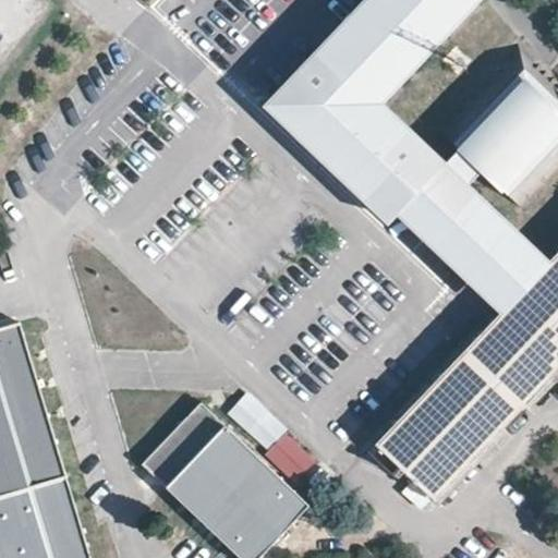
[(433,61),(438,65),(493,9),(484,0),(383,0),(271,118),(268,121),(395,242),(400,237),(278,121),(392,0),(473,0),(483,9),(433,61)]
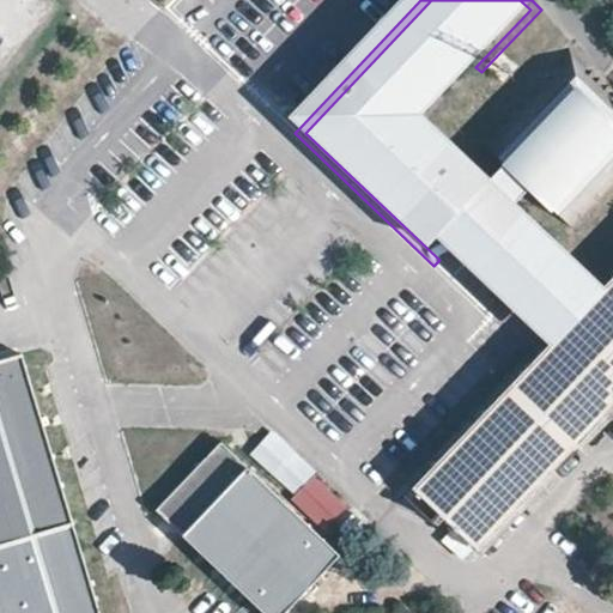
[(428,129),(481,72),(475,67),(530,10),(520,0),(431,0),(305,133),(439,260),(450,249),(550,344),(599,293),(520,218),(495,194),(428,129)]
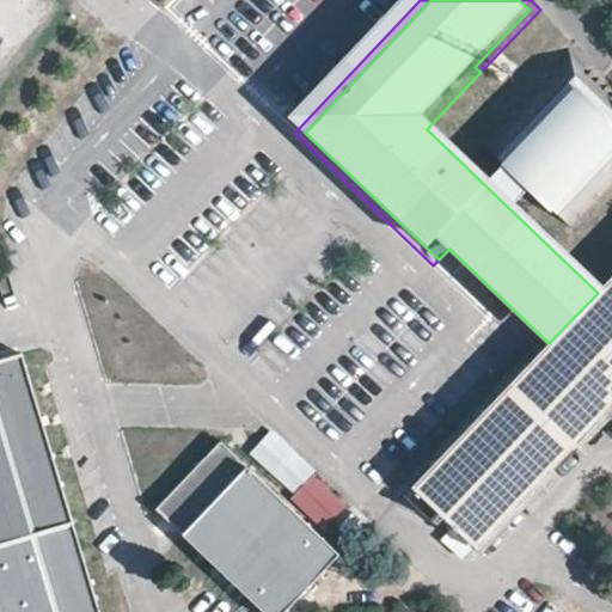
[(611,185),(611,89),(568,47),(473,146),(508,179),(532,202),(565,234),(611,185)]
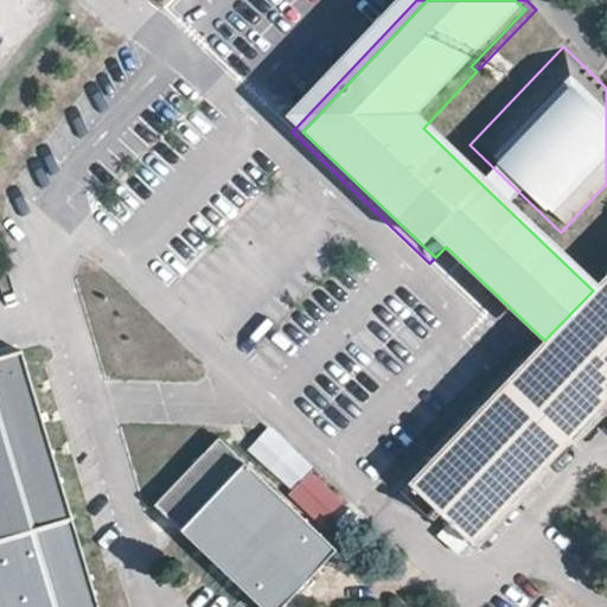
[(504,178),(490,192),(515,216),(528,200),(504,178)]
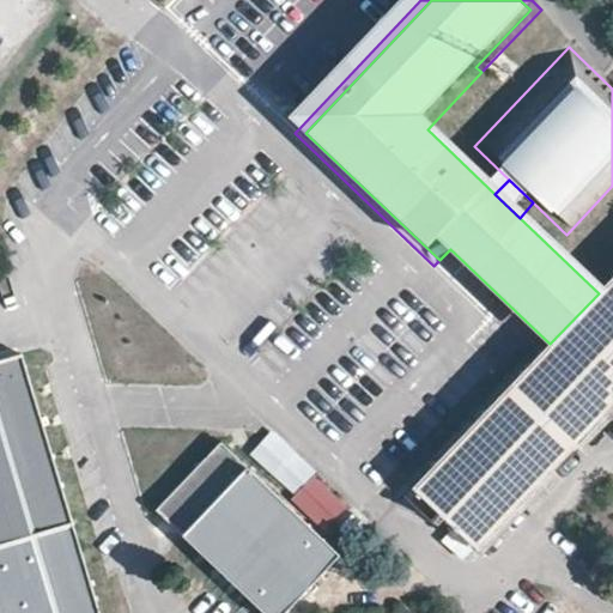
[(612,278),(599,293),(550,344),(413,487),(413,489),(413,490),(473,545),(610,402),(612,405),(612,278)]
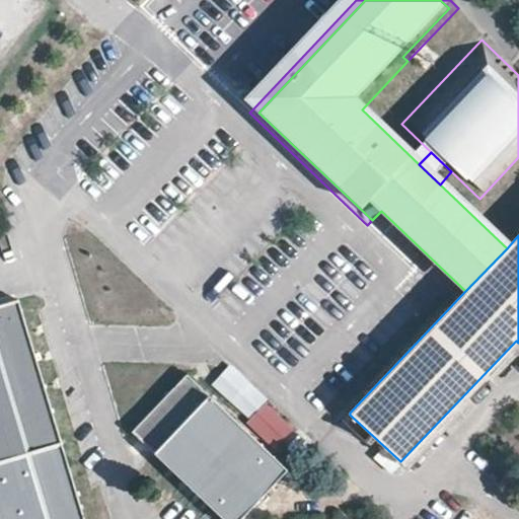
[(0,518),(83,518),(18,298),(18,297),(17,297),(16,297),(5,300),(5,301),(4,300),(2,295),(0,295),(0,518)]
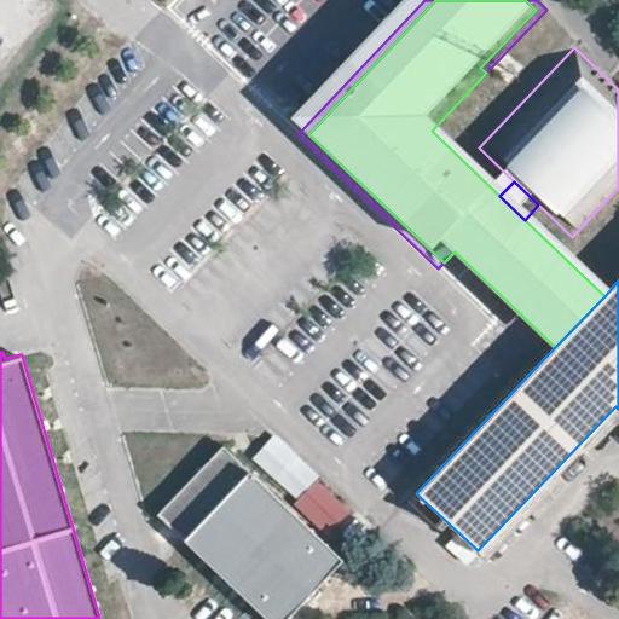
[(318,481),(275,440),(254,461),(298,503),(318,481)]
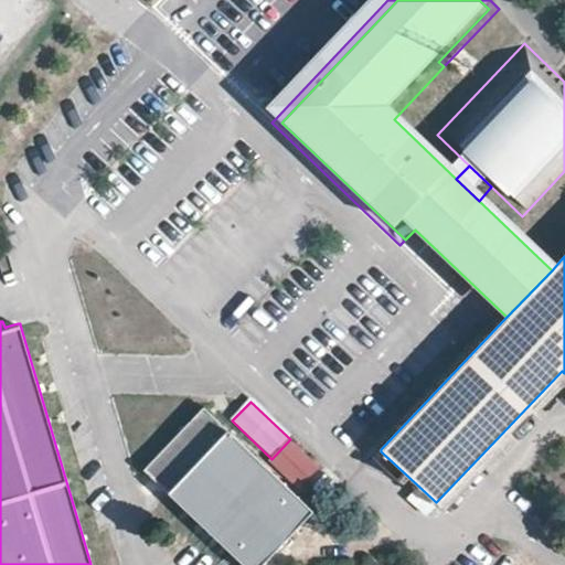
[(257,564),(310,510),(204,407),(146,469),(245,564),(257,564)]
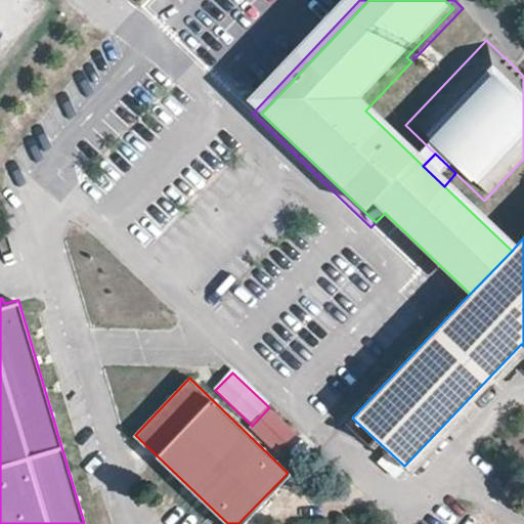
[(314,448),(278,416),(262,435),(296,468),(314,448)]
